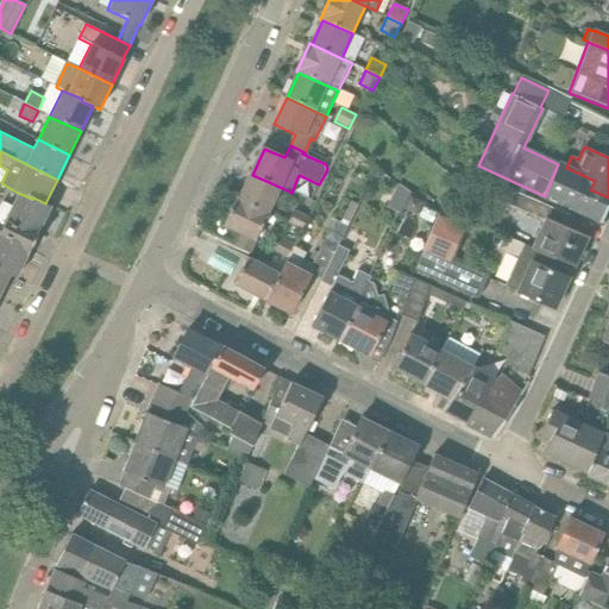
[(601,223),(608,206),(608,198),(590,189),(595,181),(566,168),(558,164),(545,196),(601,223)]
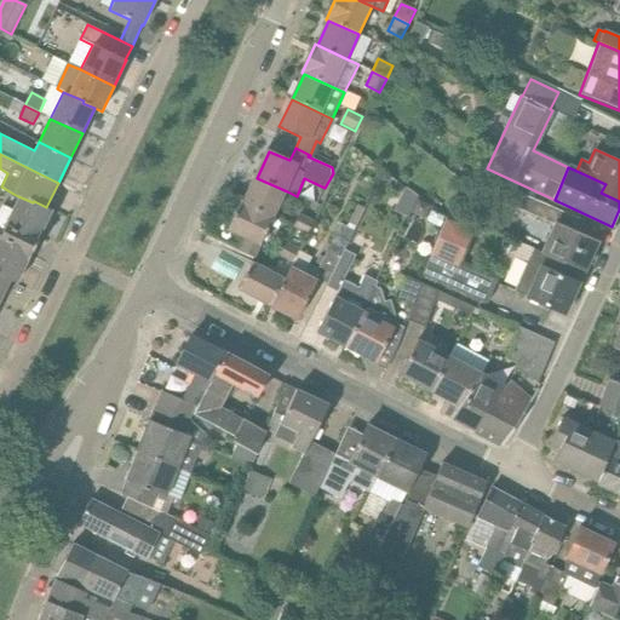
[(245,204),(275,217),(287,191),(257,178),(245,204)]
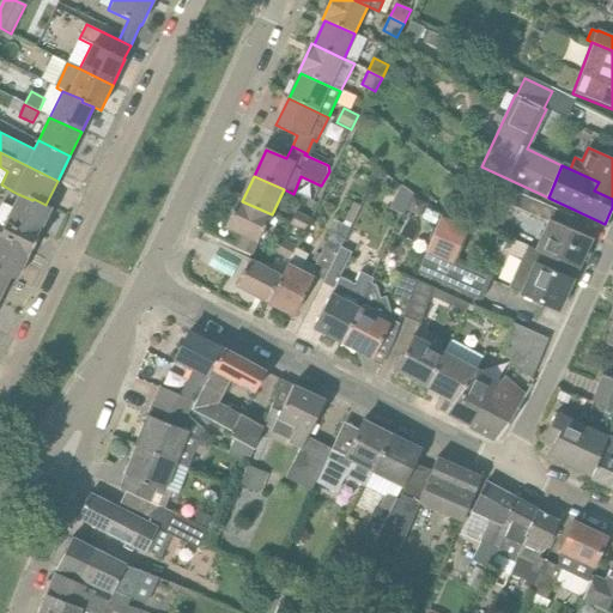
[(389,210),(404,216),(413,194),(401,184),(389,210)]
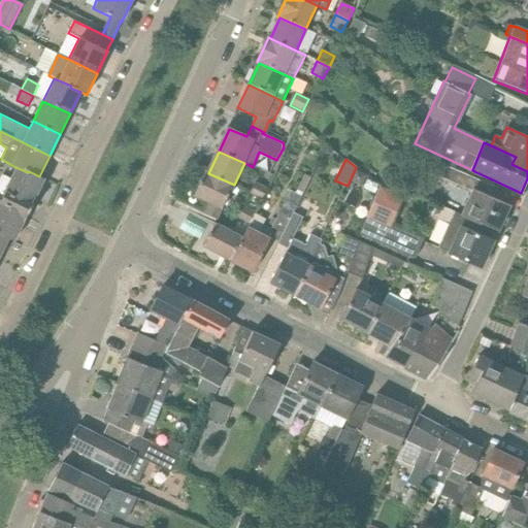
[(9,179),(38,193),(44,178),(39,176),(29,171),(28,172),(15,167),(9,179)]
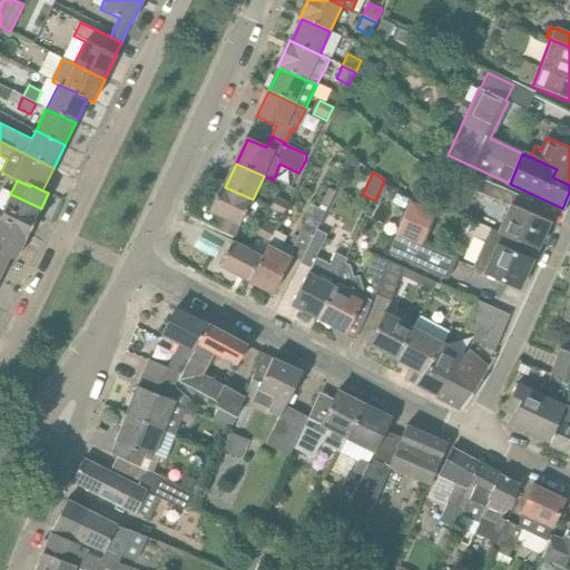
[(497,232),(534,249),(537,251),(550,222),(532,214),(537,204),(498,186),(498,187),(485,183),(481,194),(492,199),(509,206),(497,232)]
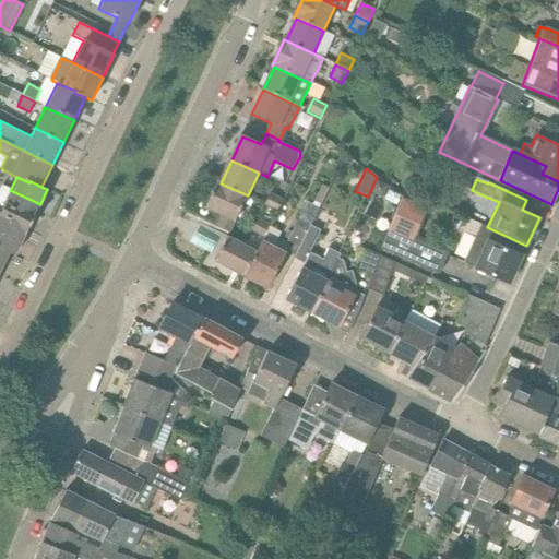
[(218,228),(230,234),(236,222),(245,225),(256,200),(248,195),(221,183),(218,182),(206,209),(223,216),(218,228)]
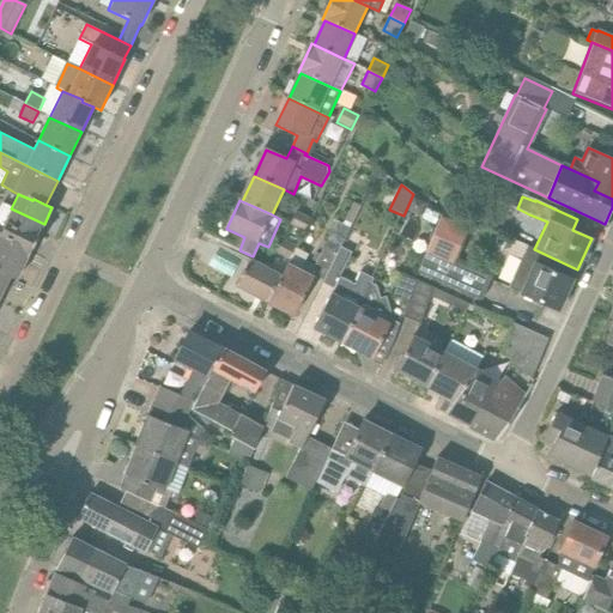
[(44,224),(11,208),(2,204),(0,208),(0,226),(35,243),(44,224)]
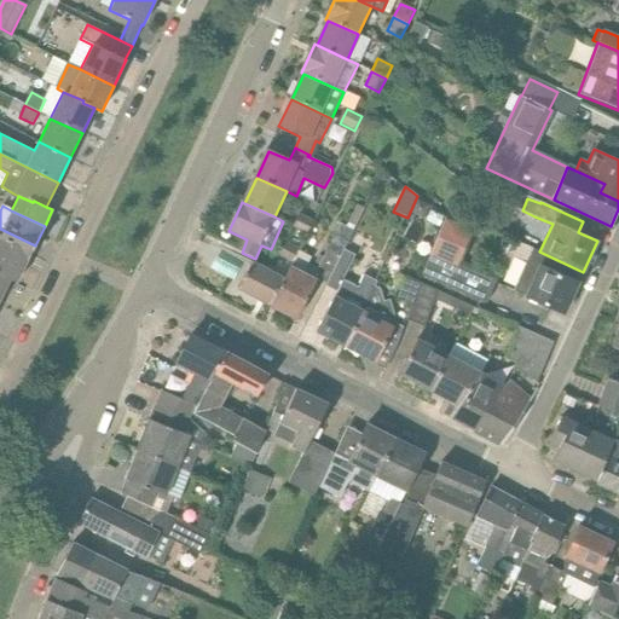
[(306,236),(314,221),(300,213),(291,229),(306,236)]
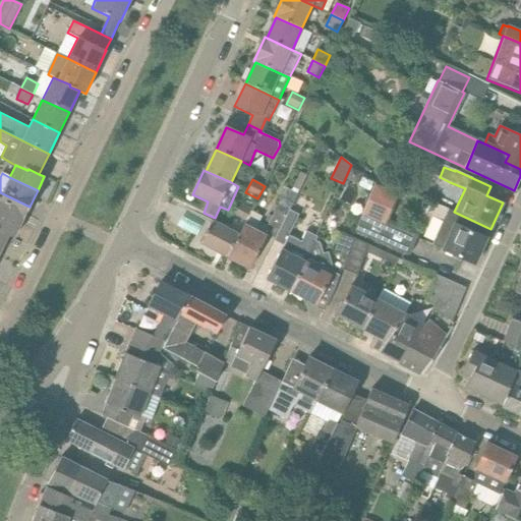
[(417,238),(385,224),(397,195),(373,185),(355,231),(357,232),(371,238),(410,254),(417,238)]
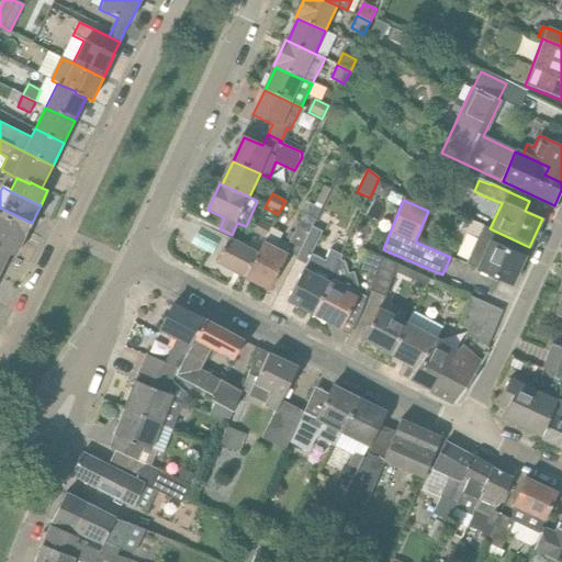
[(0,227),(23,239),(27,232),(32,223),(0,208),(0,227)]
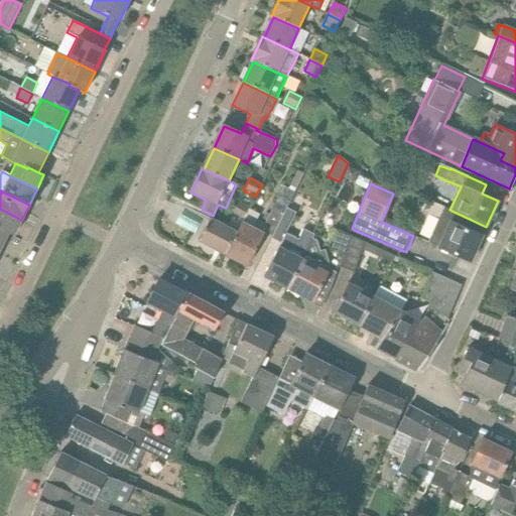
[(286,209),(290,202),(279,196),(270,215),(266,222),(262,229),(273,235),(286,209)]
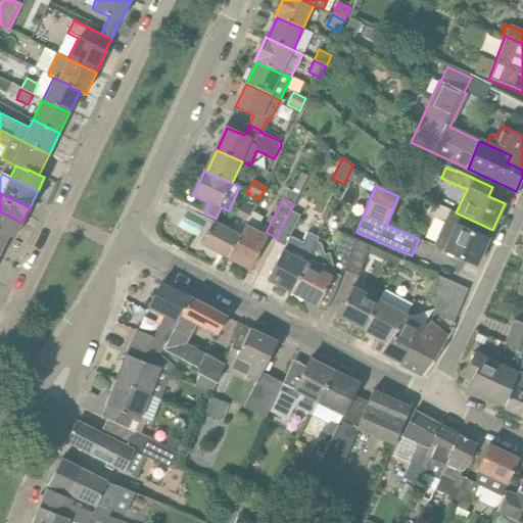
[(252,209),(241,203),(234,217),(245,223),(252,209)]
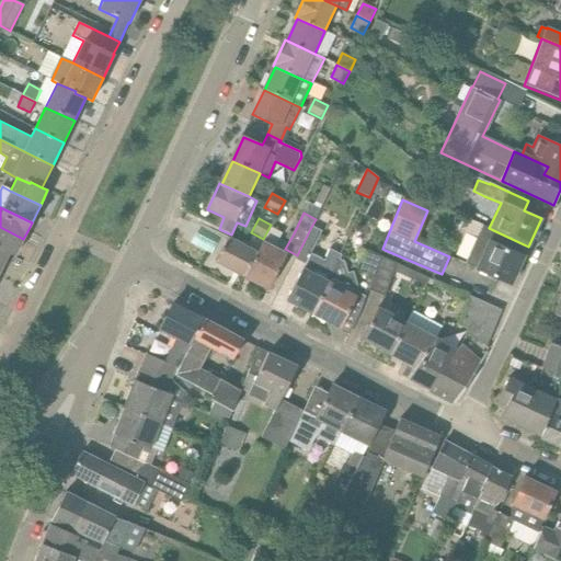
[(523,256),(522,256),(526,245),(489,228),(483,226),(466,264),(511,284),(523,256)]
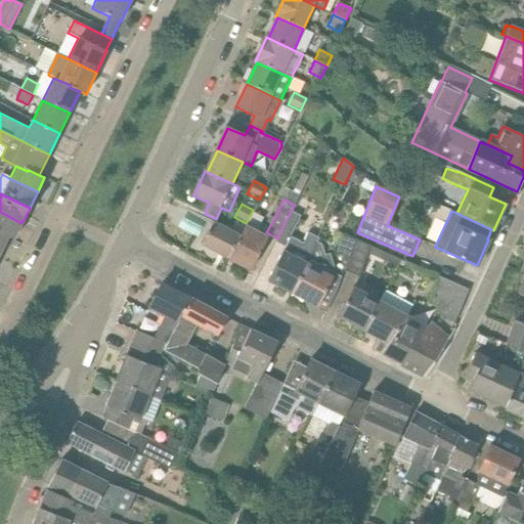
[(14,238),(22,223),(0,212),(0,231),(9,236),(14,238)]
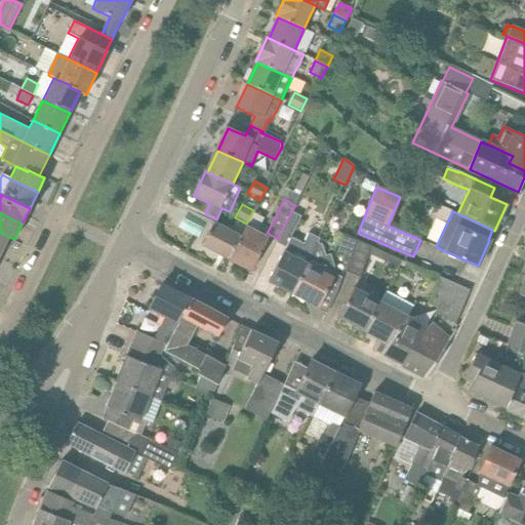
[(265,218),(253,212),(247,224),(241,236),(229,258),(251,271),(269,237),(258,232),(265,218)]
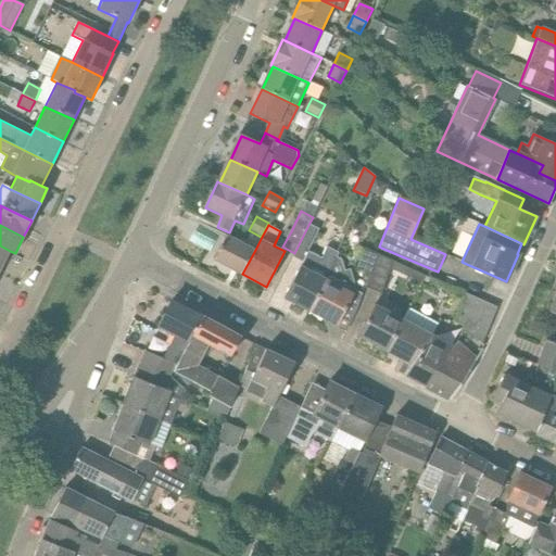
[(318,230),(308,225),(294,253),(292,257),(302,263),(300,267),(285,297),(311,311),(327,279),(338,254),(326,248),(320,260),(307,252),(318,230)]
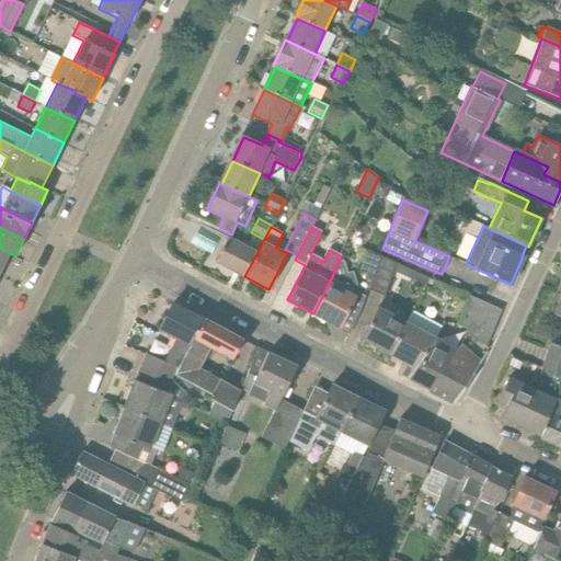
[(215,262),(244,276),(258,252),(228,237),(215,262)]
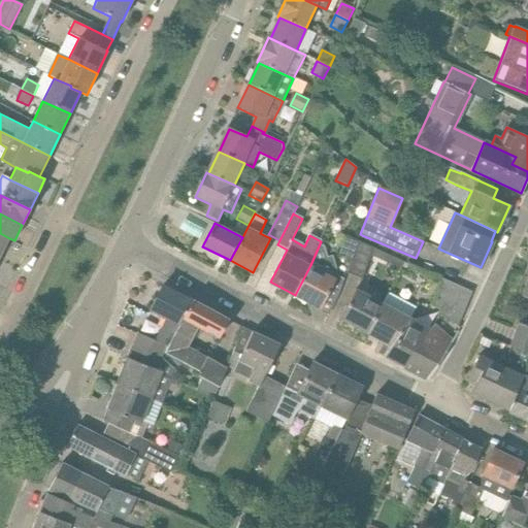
[(0,256),(9,238),(0,233),(0,256)]
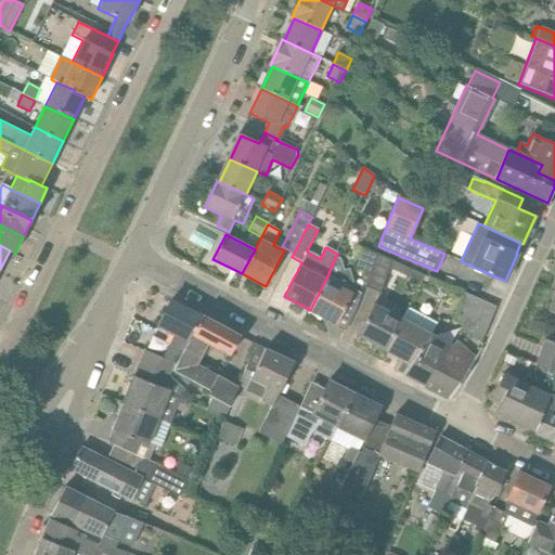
[(357,267),(370,272),(376,254),(363,247),(357,267)]
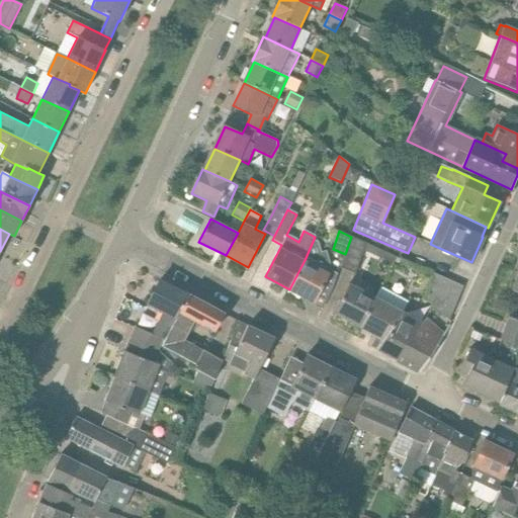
[(393,264),(396,257),(351,237),(345,254),(340,268),(355,274),(363,251),(393,264)]
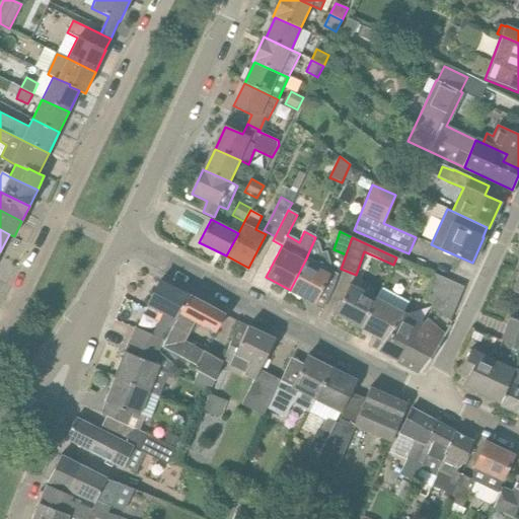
[(305,261),(290,290),(315,303),(330,275),(305,261)]
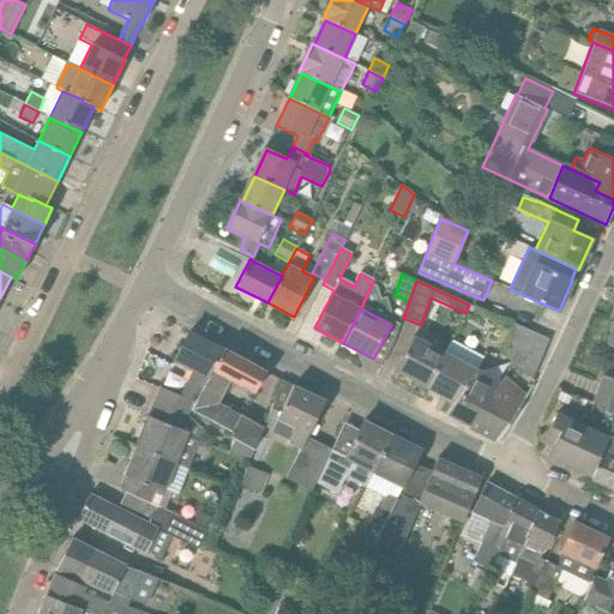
[(543,353),(549,339),(513,324),(507,337),(543,353)]
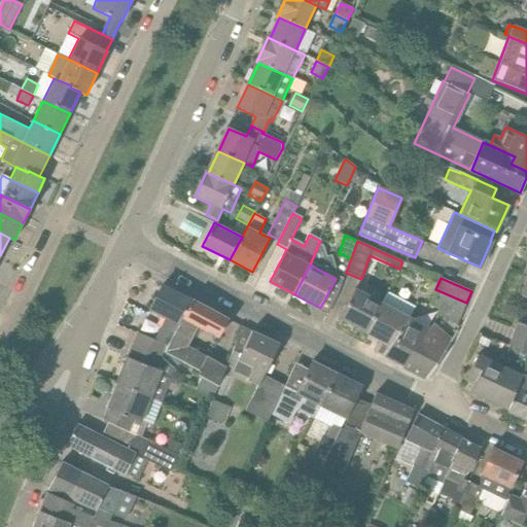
[(162,357),(164,352),(190,302),(162,286),(149,311),(165,319),(154,340),(138,332),(133,346),(162,357)]
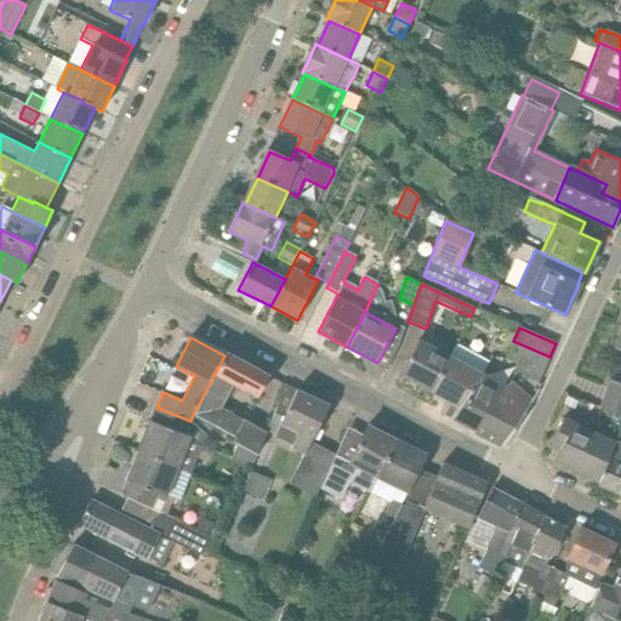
[(399,375),(432,392),(451,357),(419,340),(399,375)]
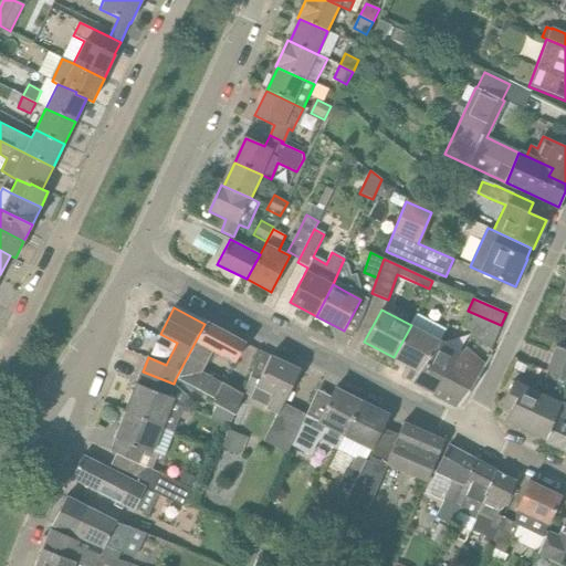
[(501,325),(468,311),(462,327),(473,333),(474,327),(496,336),(501,325)]
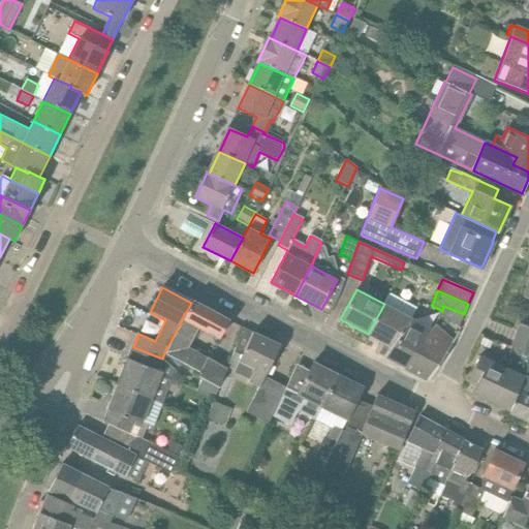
[(214,398),(226,368),(208,358),(189,348),(198,329),(219,340),(229,320),(192,302),(191,303),(164,353),(199,373),(204,379),(197,391),(214,398)]
